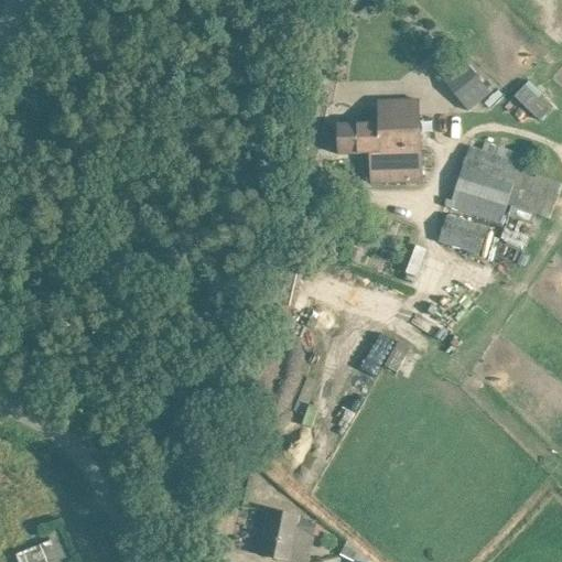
[(462,57),(440,76),(467,109),(489,90),(462,57)]
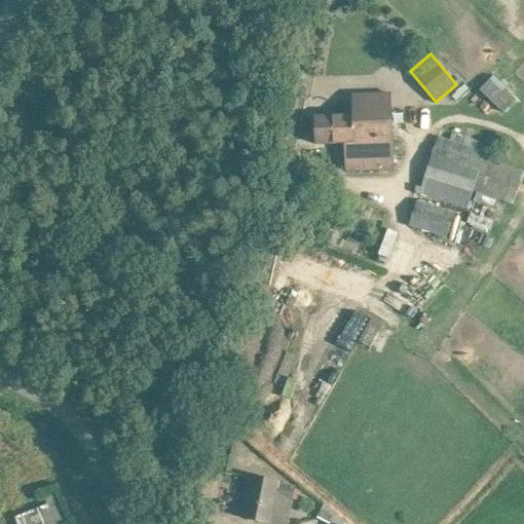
[(498,78),(484,94),(508,114),(521,99),(498,78)]
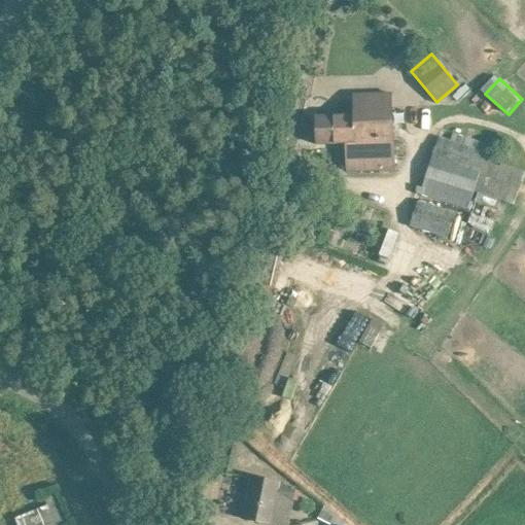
[(315,142),(345,142),(345,141),(353,141),(352,121),(363,120),(363,106),(389,105),(388,92),(351,93),(352,113),(314,114),(315,142)]
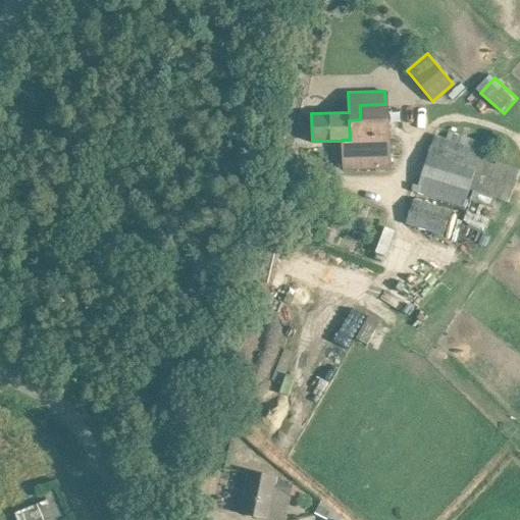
[(390,166),(385,104),(360,105),(360,119),(349,120),(350,140),(342,140),(342,141),(342,167),(390,166)]
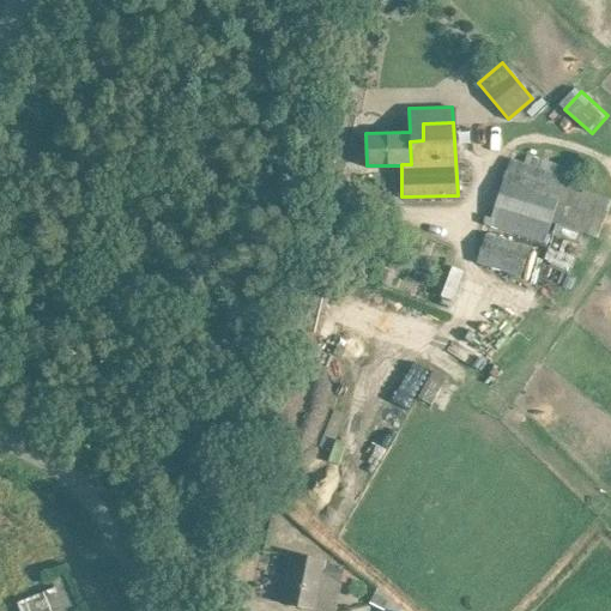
[(488,224),(543,241),(566,167),(549,162),(526,155),(522,164),(507,159),(488,224)]
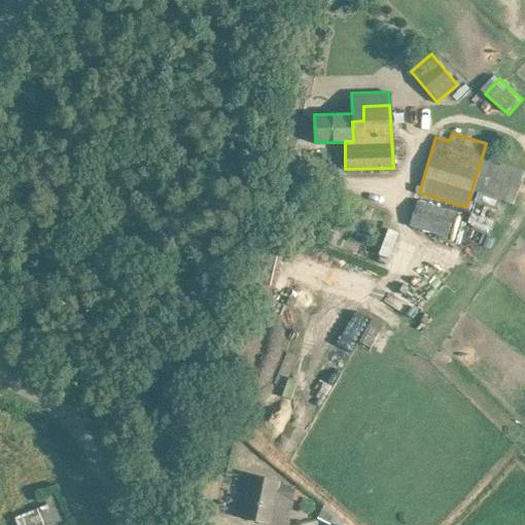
[(408,224),(445,236),(452,213),(415,202),(408,224)]
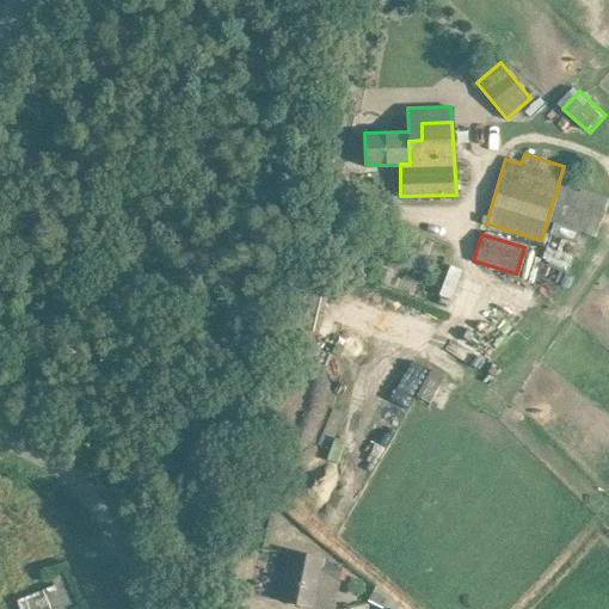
[(574,275),(586,248),(559,238),(548,263),(574,275)]
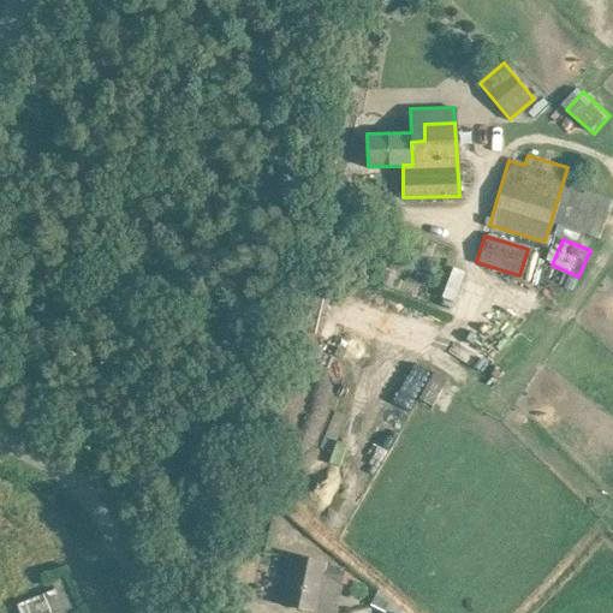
[(462,310),(474,273),(460,269),(450,307),(462,310)]
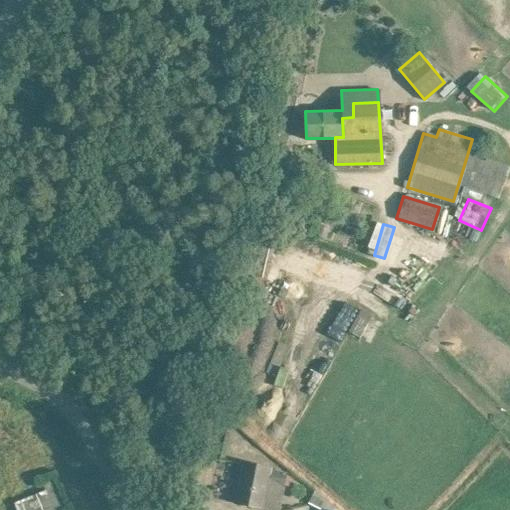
[(375,345),(386,321),(366,313),(355,337),(375,345)]
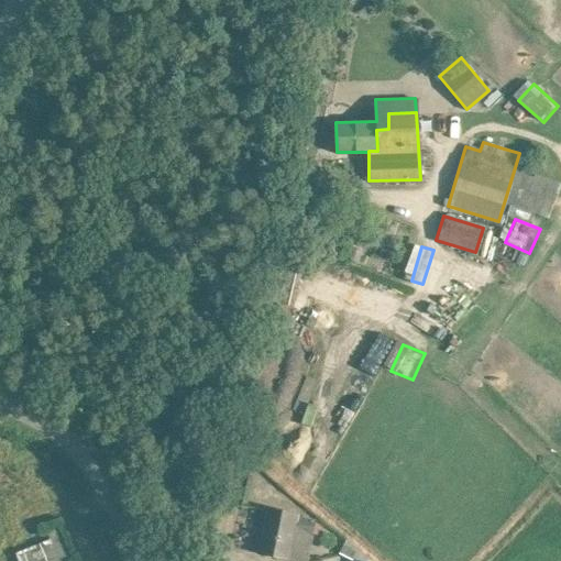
[(374,387),(391,362),(377,353),(361,378),(374,387)]
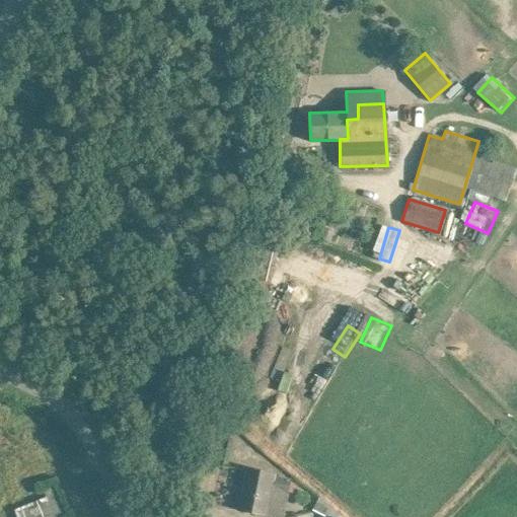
[(245,468),(237,509),(265,515),(266,514),(278,516),(283,492),(286,493),(289,478),(273,475),(273,473),(245,468)]
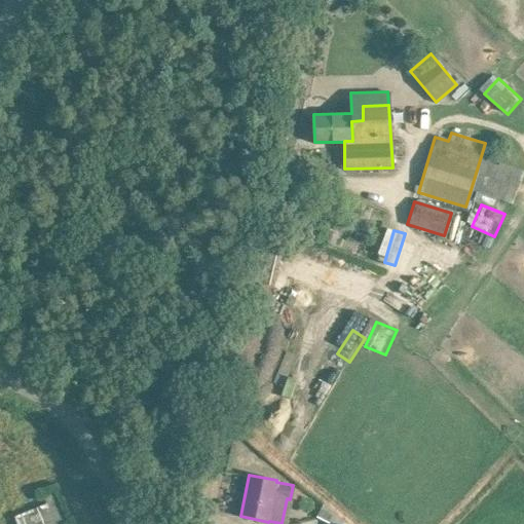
[(59,523),(66,522),(52,487),(39,492),(43,503),(24,512),(24,511),(11,516),(14,523),(59,523)]
